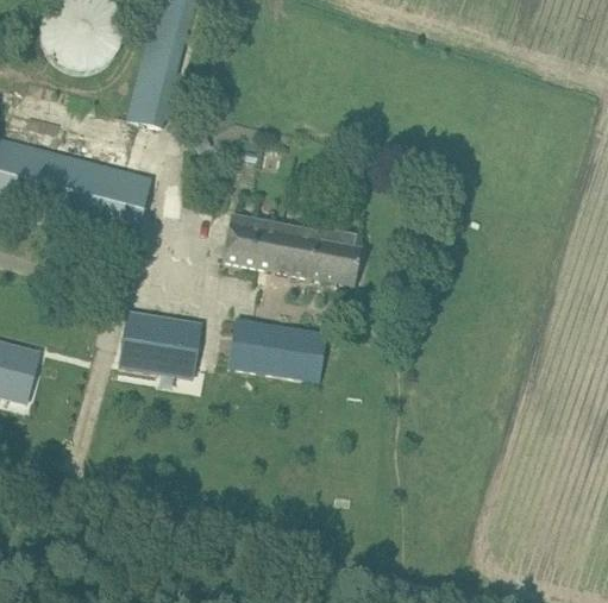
[(41,20),(39,32),(42,44),(48,55),(56,63),(67,69),(79,73),(91,71),(101,67),(111,60),(119,50),(123,39),(124,27),(121,16),(116,5),(111,0),(52,0),(44,10),(41,20)]
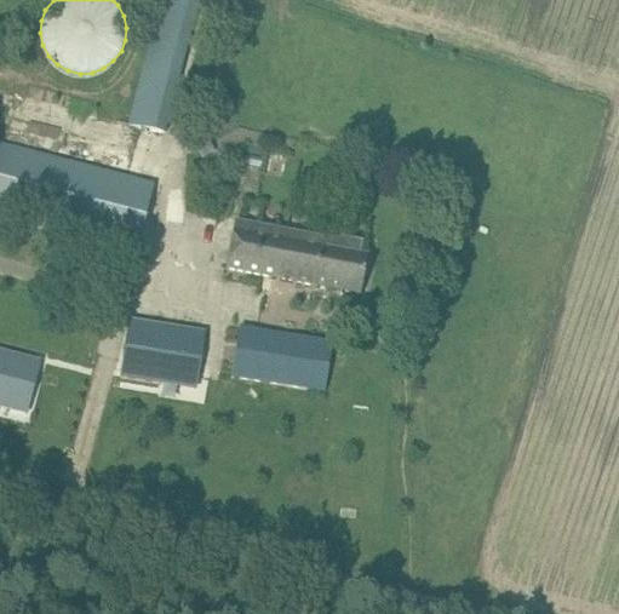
[(160,0),(130,120),(165,130),(198,0),(160,0)]
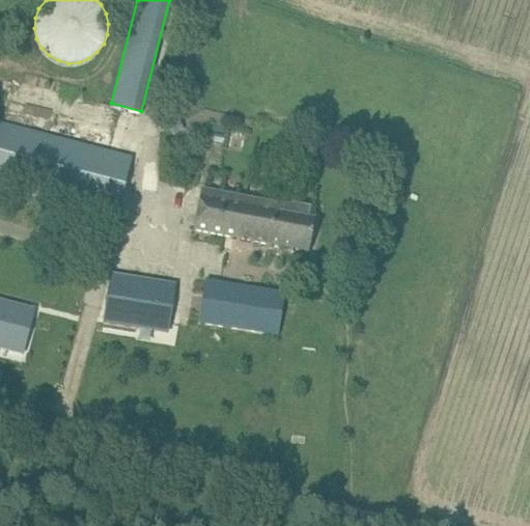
[(0,181),(12,185),(105,209),(117,213),(132,155),(109,148),(109,146),(0,117),(0,181)]
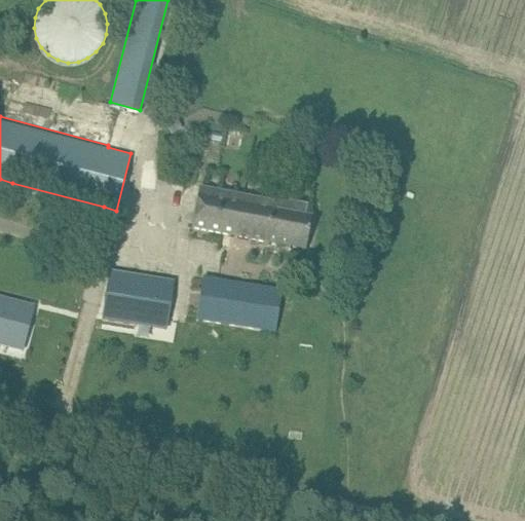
[(276,198),(199,184),(192,225),(306,247),(312,214),(275,208),(276,198)]
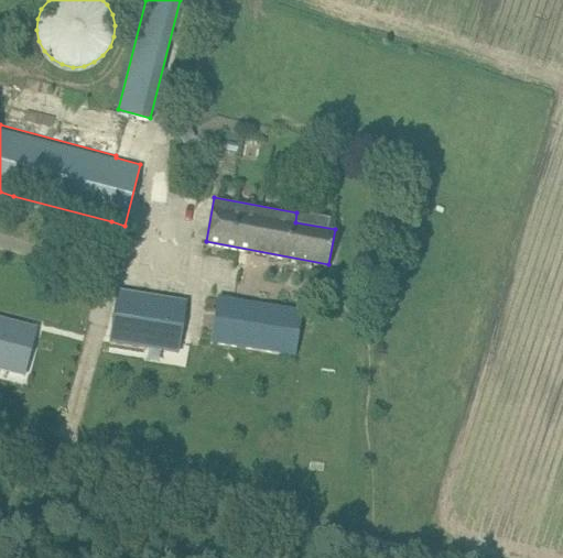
[(119,287),(110,339),(145,346),(147,340),(180,345),(187,297),(185,297),(182,319),(117,309),(120,287),(119,287)]
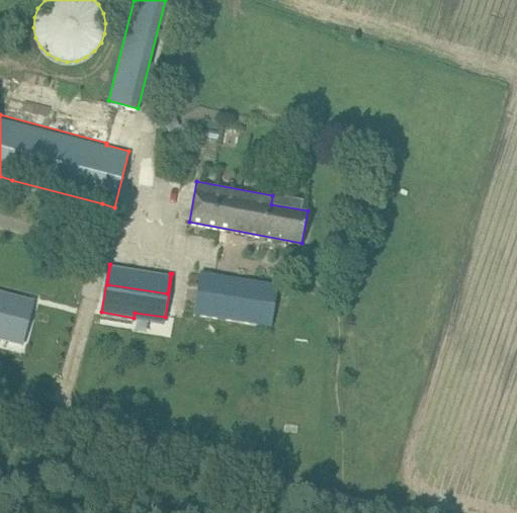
[(201,270),(194,311),(210,314),(219,315),(270,324),(276,282),(273,282),(201,270)]
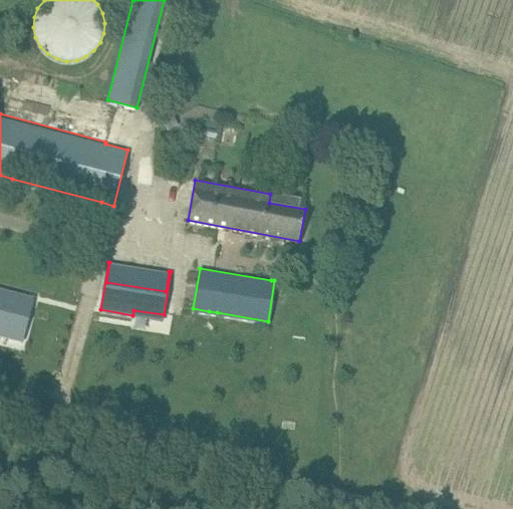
[(0,286),(0,328),(13,332),(19,309),(25,310),(29,294),(0,286)]
